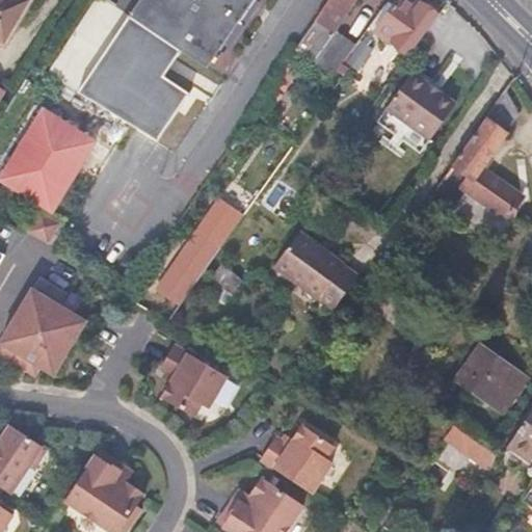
[(0,0),(0,40),(4,43),(27,0),(0,0)]
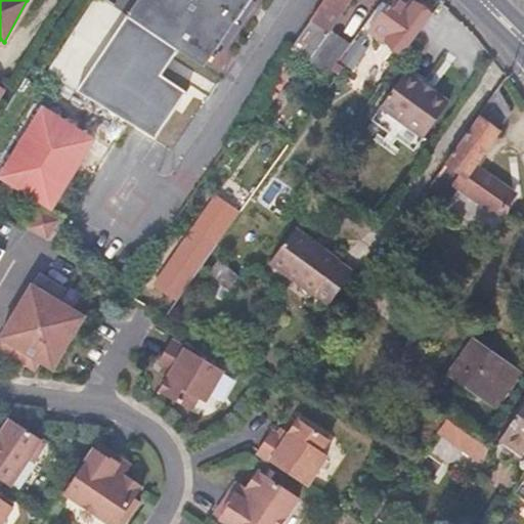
[(107,0),(93,0),(47,72),(156,139),(186,92),(162,76),(179,49),(129,14),(107,0)]
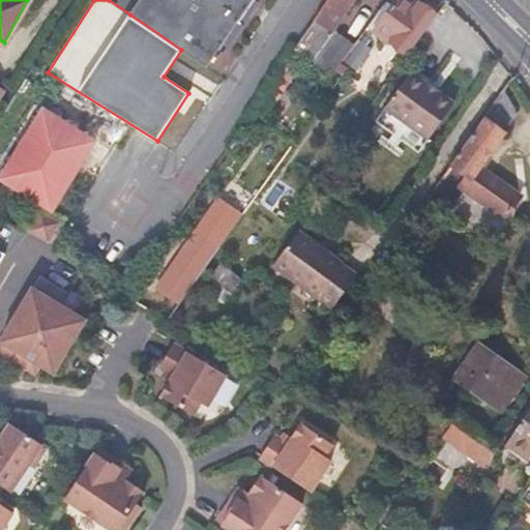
[(253,0),(140,0),(130,15),(207,67),(253,0)]
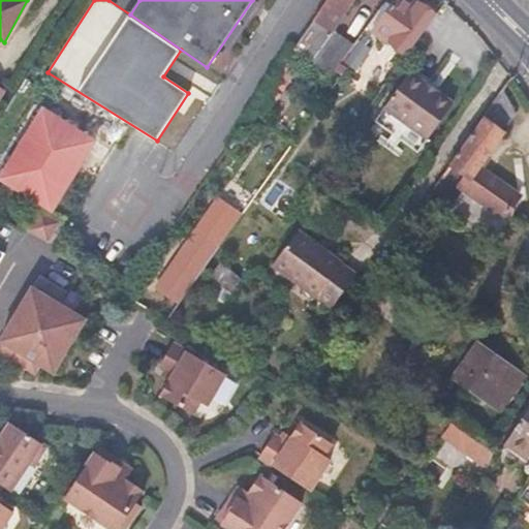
[(334,31),(353,0),(327,0),(313,21),(314,22),(294,50),(332,74),(341,63),(353,44),(334,31)]
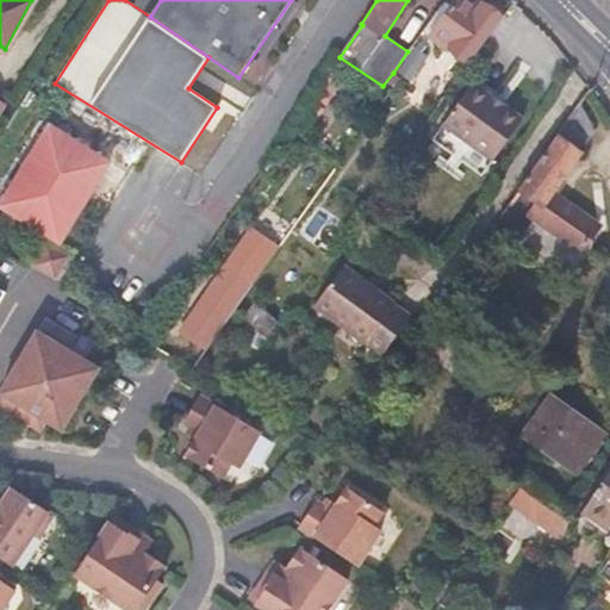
[(470,63),(503,18),(480,2),(478,6),(468,0),(446,0),(424,30),(470,63)]
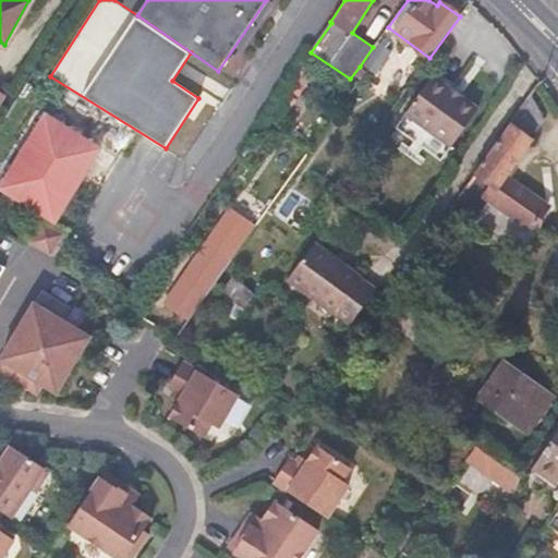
[(374,76),(391,52),(377,41),(373,47),(360,67),(374,76)]
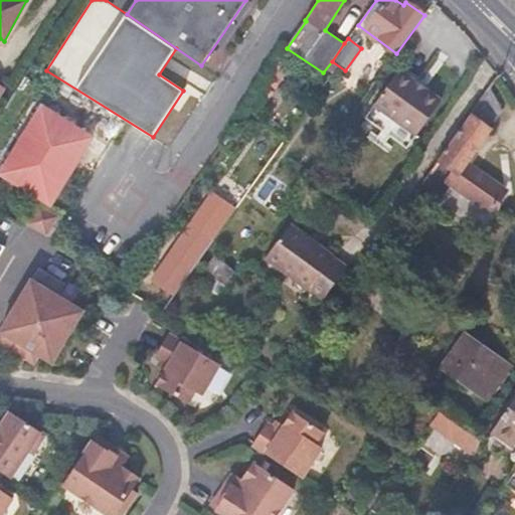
[(415,137),(443,101),(398,70),(373,106),(415,137)]
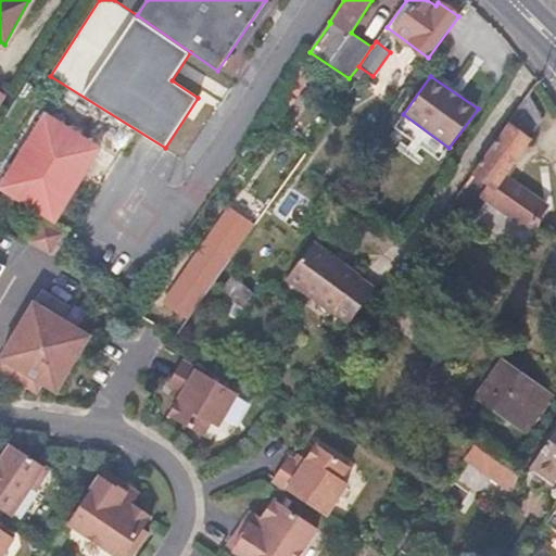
[(543,121),(529,93),(453,202),(475,217),(485,202),(531,234),(551,205),(505,173),(543,121)]
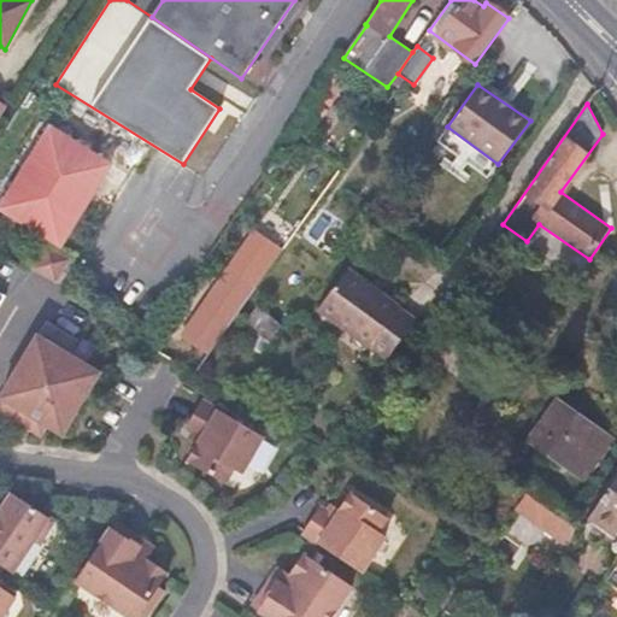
[(0,209),(60,247),(112,164),(51,127),(0,206),(0,209)]
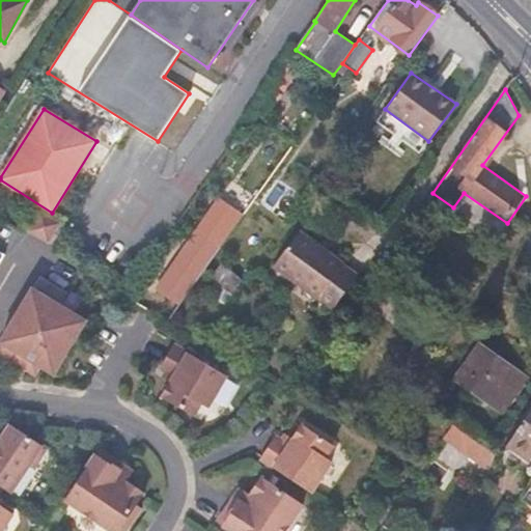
[(420,151),(428,141),(385,109),(376,120),(420,151)]
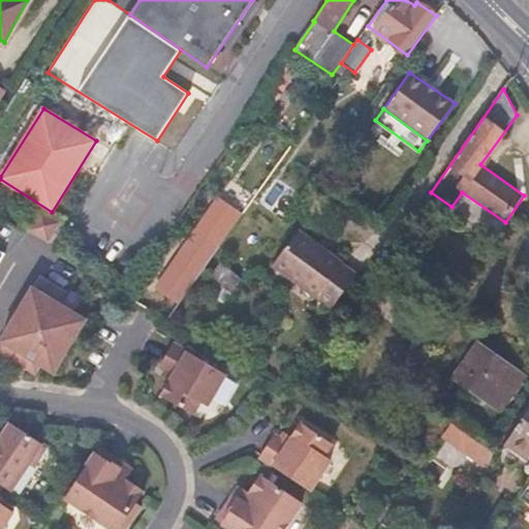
[(216,196),(151,288),(177,306),(241,214),(216,196)]
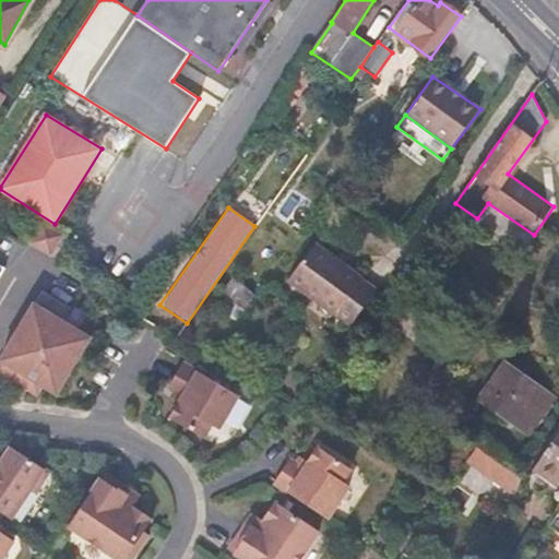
[(51,256),(63,235),(43,223),(31,244),(51,256)]
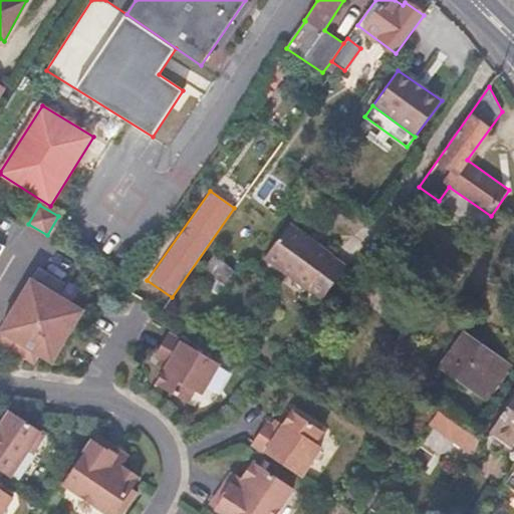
[(347,265),(289,223),(264,258),(321,300),(347,265)]
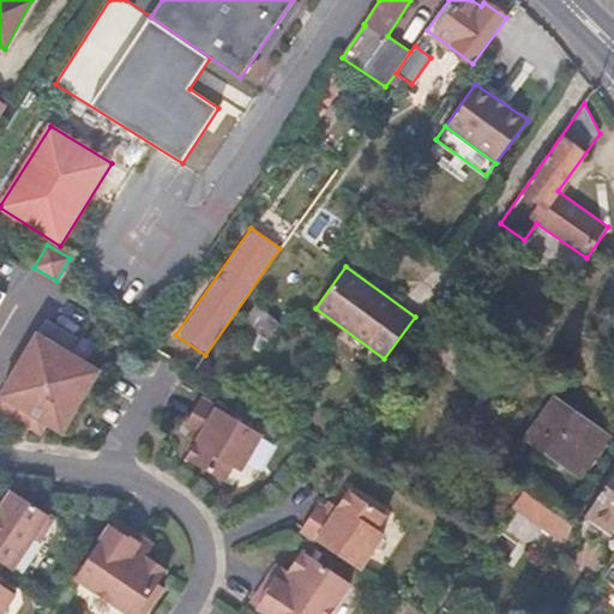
[(62,433),(100,371),(70,354),(79,338),(47,319),(0,396),(0,409),(25,425),(32,415),(48,423),(62,433)]
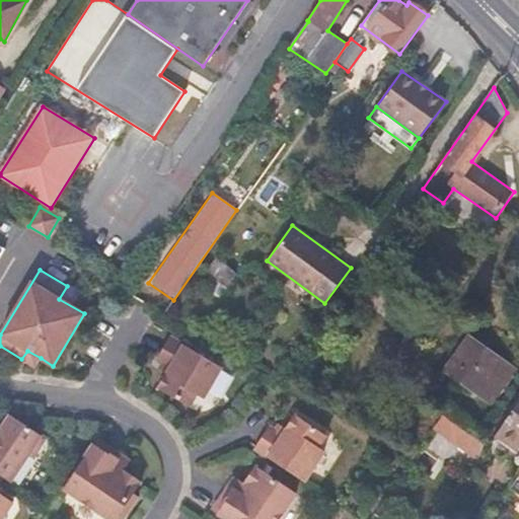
[(205,398),(222,368),(182,345),(183,343),(170,335),(155,361),(160,364),(169,369),(166,374),(158,388),(193,406),(199,394),(205,398)]
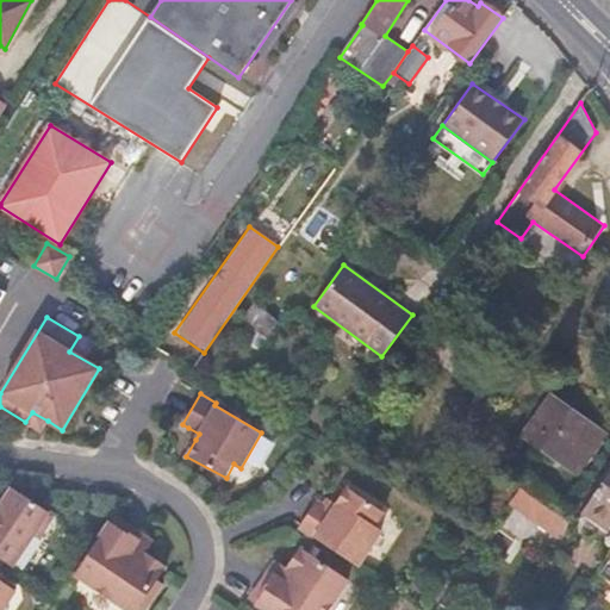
[(578,474),(605,435),(551,397),(523,435),(578,474)]
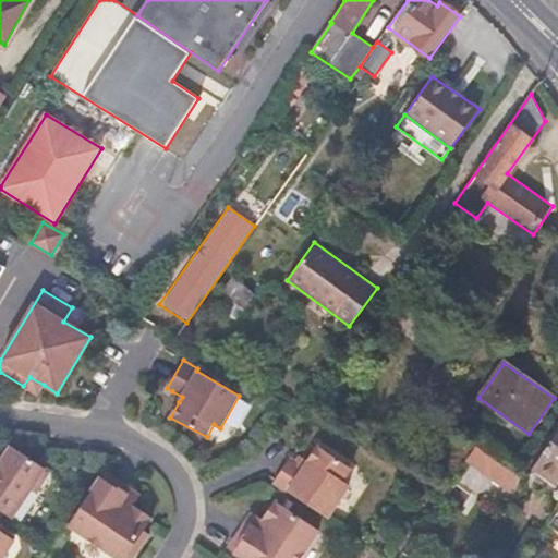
[(29,377),(23,386),(38,395),(44,385),(29,377)]
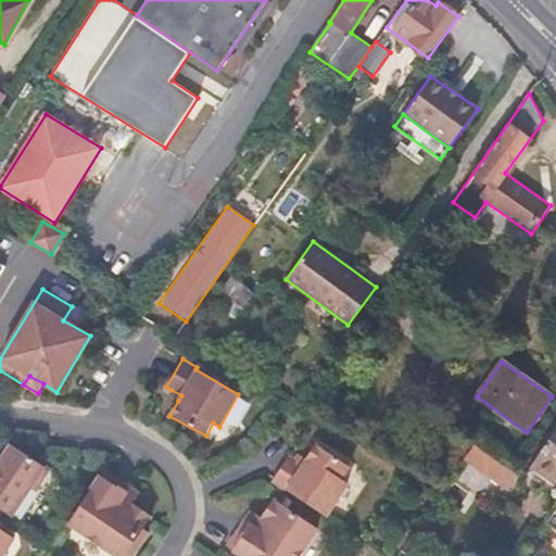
[(181,395),(172,390),(168,395),(178,401),(181,395)]
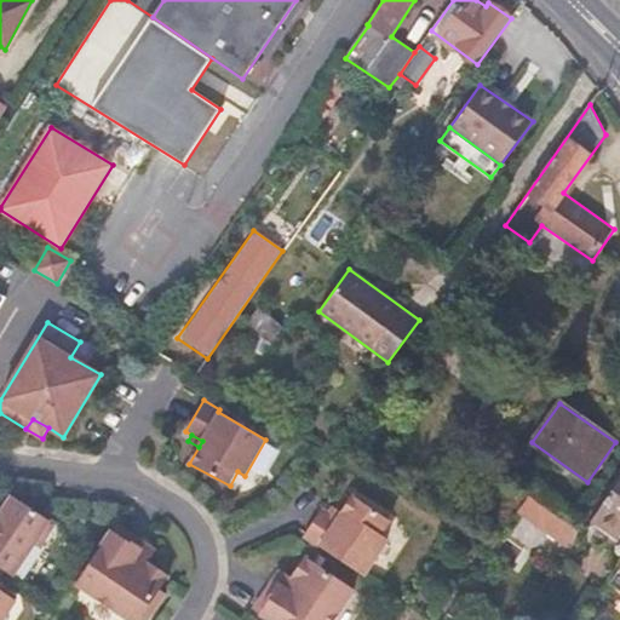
[(619,476),(585,527),(619,551),(619,476)]
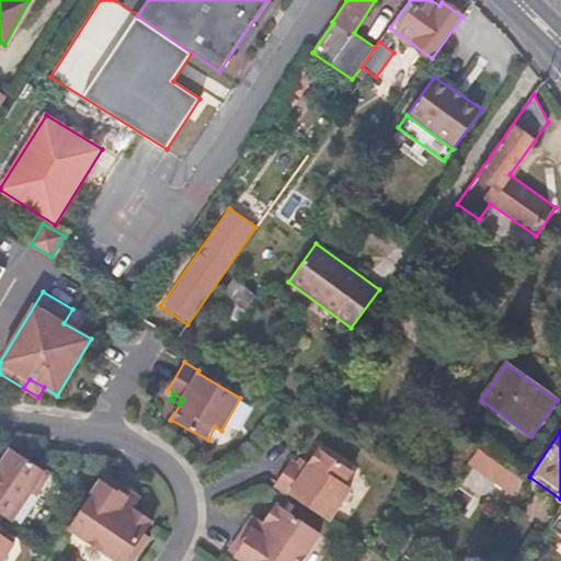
[(0,513),(12,522),(46,471),(10,448),(0,462),(0,513)]
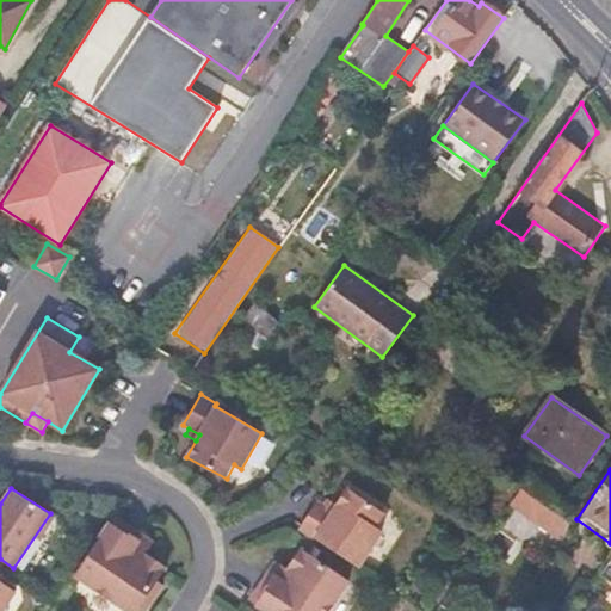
[(350,488),(333,512),(319,503),(301,529),(358,567),(382,532),(375,526),(384,513),(350,488)]
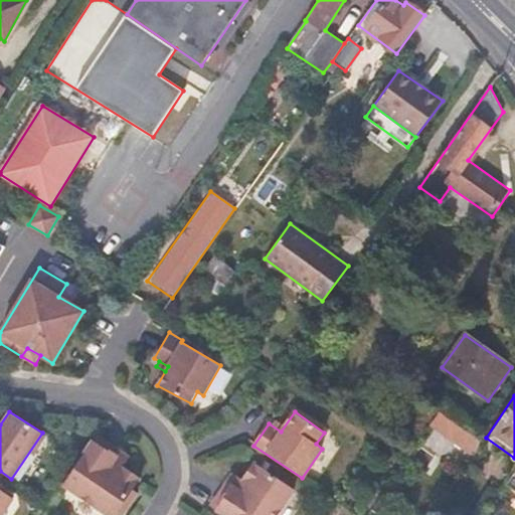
[(437,412),(427,426),(470,454),(479,440),(437,412)]
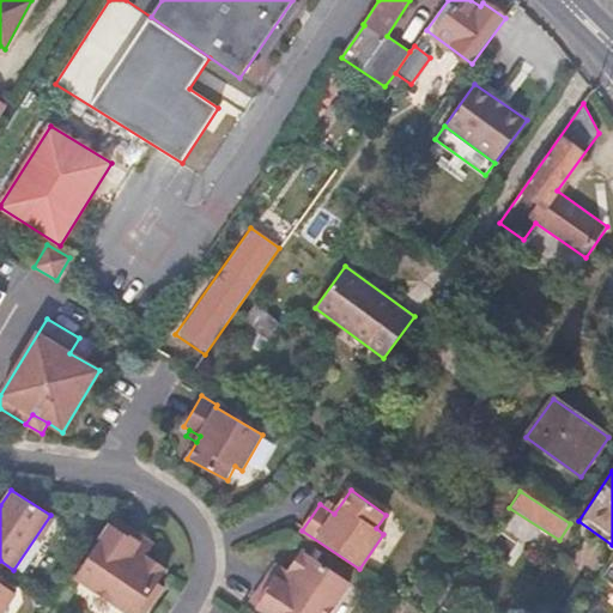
[(138,612),(167,570),(147,556),(151,551),(141,545),(145,538),(115,519),(74,578),(126,612),(138,612)]
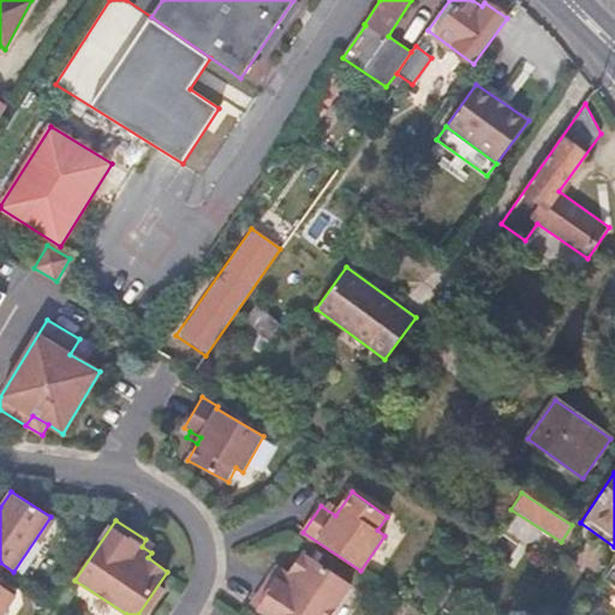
[(151,553),(155,545),(145,539),(142,547),(151,553)]
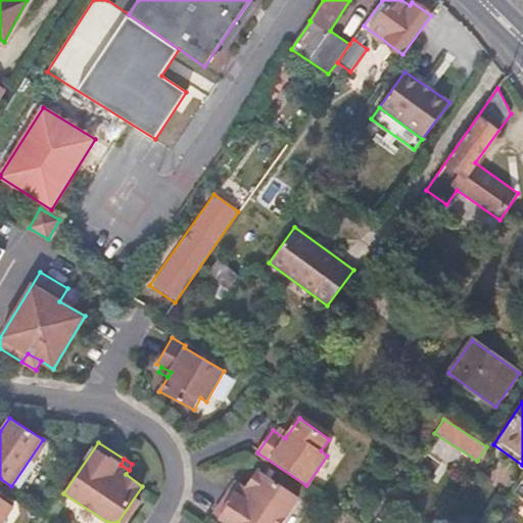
[(227,522),(281,522),(299,497),(257,469),(245,486),(236,480),(218,507),(222,509),(218,517),(227,522)]
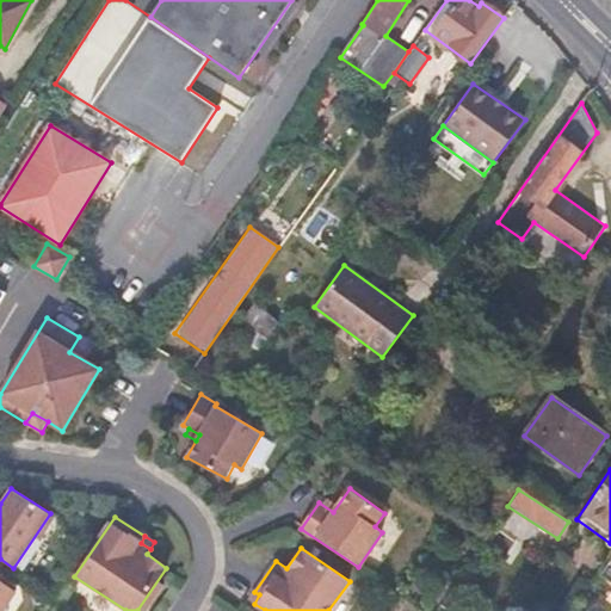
[(0,610),(4,610),(18,592),(0,580),(0,610)]
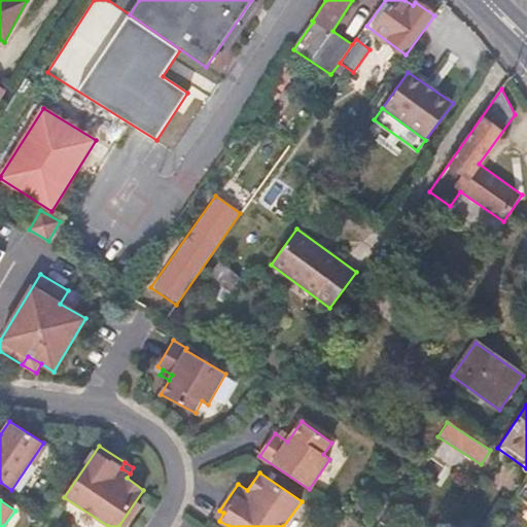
[(219,521),(223,513),(219,511),(215,518),(219,521)]
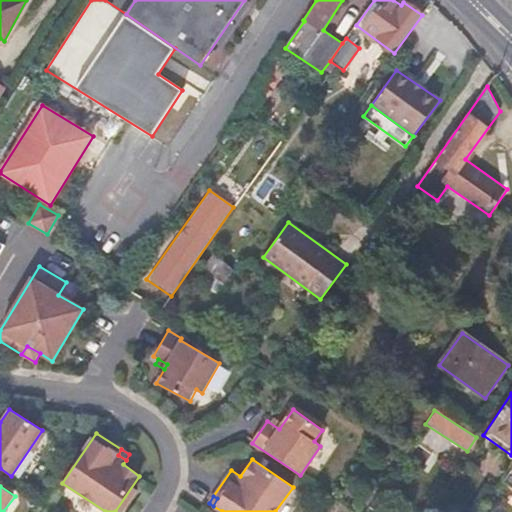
All buildings are outlined.
